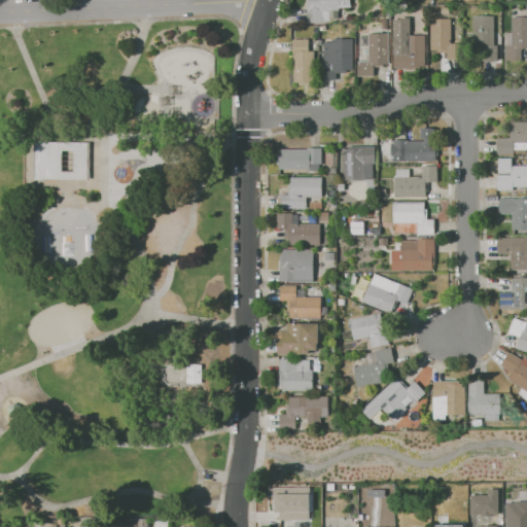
[(307,0),(349,0),(349,7),(340,7),(340,10),(324,11),(325,23),(309,24),(307,0)]
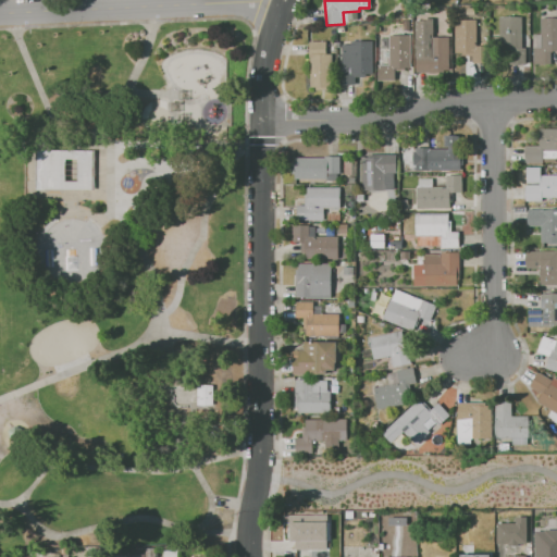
[(499,17),(521,17),(521,47),(499,47),(499,17)]
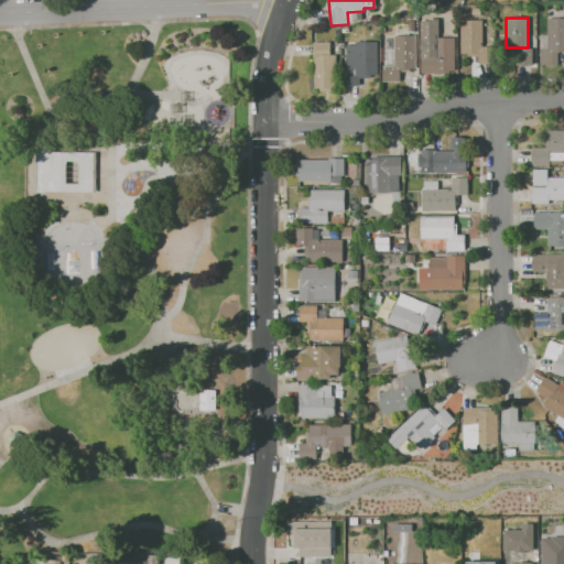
[(541,65),(541,34),(548,34),(549,18),(563,18),(563,52),(559,52),(559,65),(541,65)]
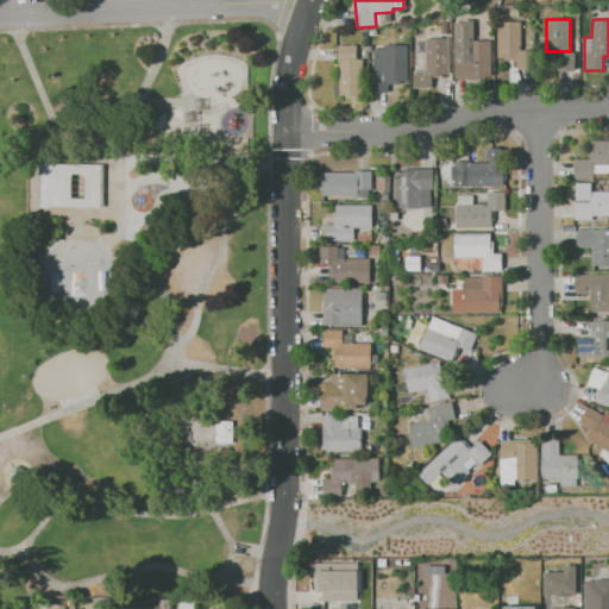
[(496,58),(497,22),(520,22),(520,58),(496,58)]
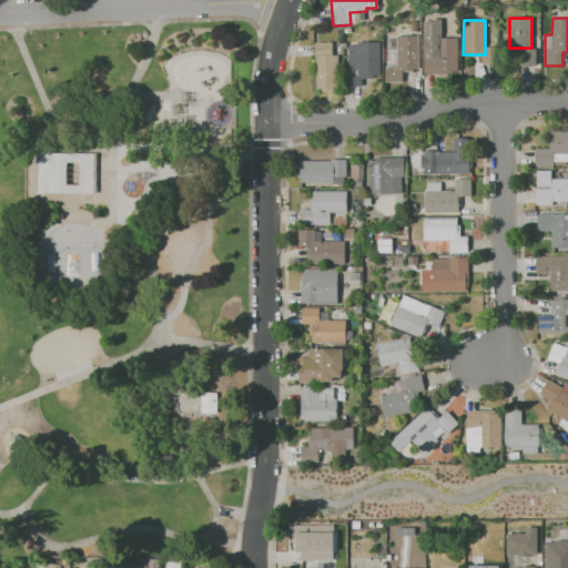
[(385,84),(385,66),(396,66),(396,37),(419,37),(421,70),(404,70),(404,83),(385,84)]
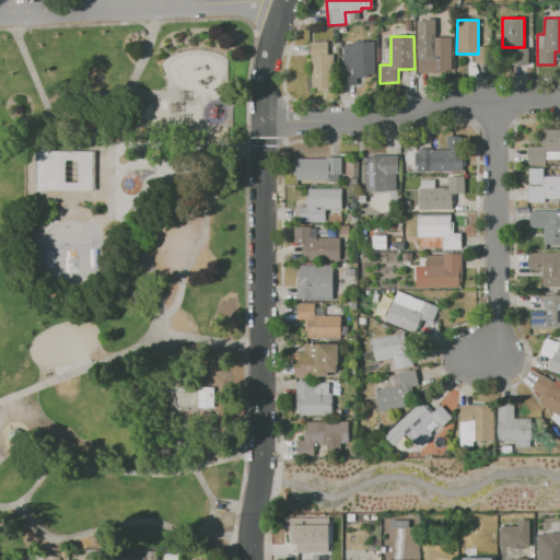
[(419,72),(419,56),(429,56),(430,37),(451,37),(451,73),(419,72)]
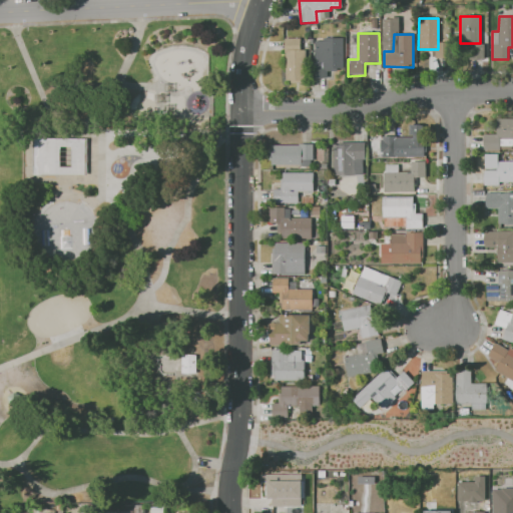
[(284,38),(300,38),(301,50),(306,50),(307,80),(287,81),(286,53),(285,53),(284,38)]
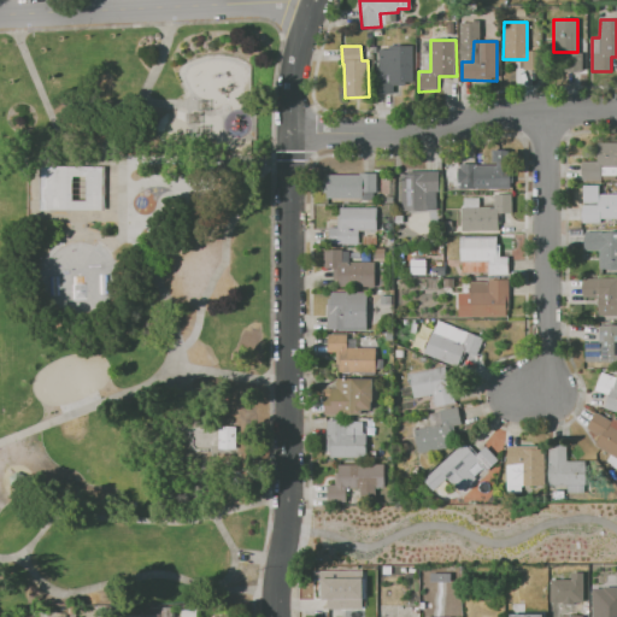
[(376,94),(376,48),(388,48),(388,47),(413,47),(413,83),(405,83),(405,86),(395,86),(395,94),(376,94)]
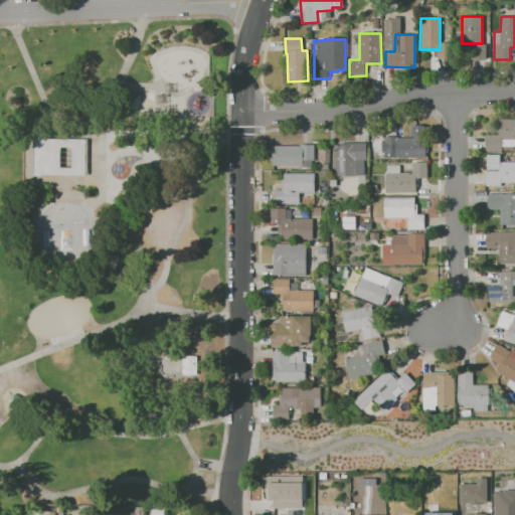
[(499,119),(514,119),(514,147),(503,147),(503,150),(486,149),(486,133),(499,133),(499,119)]
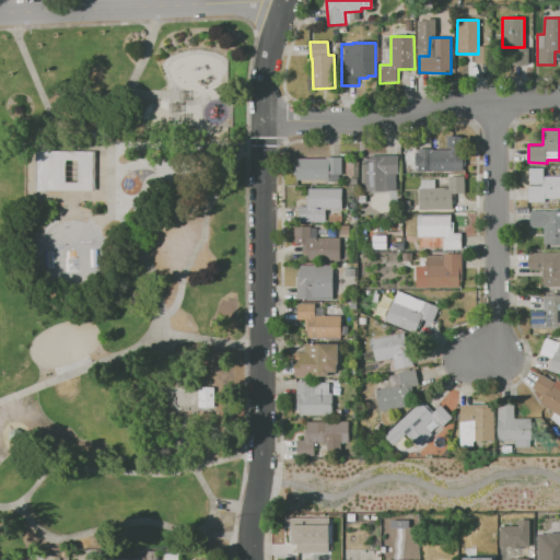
[(464,172),(431,172),(431,167),(418,167),(418,148),(433,148),(433,149),(464,149),(464,172)]
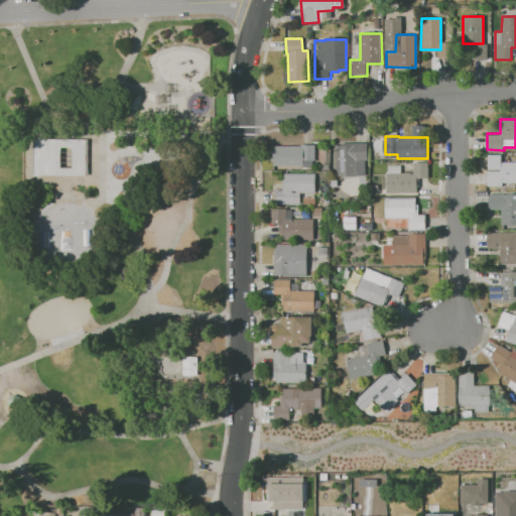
[(33,174),(33,138),(85,139),(85,175),(33,174)]
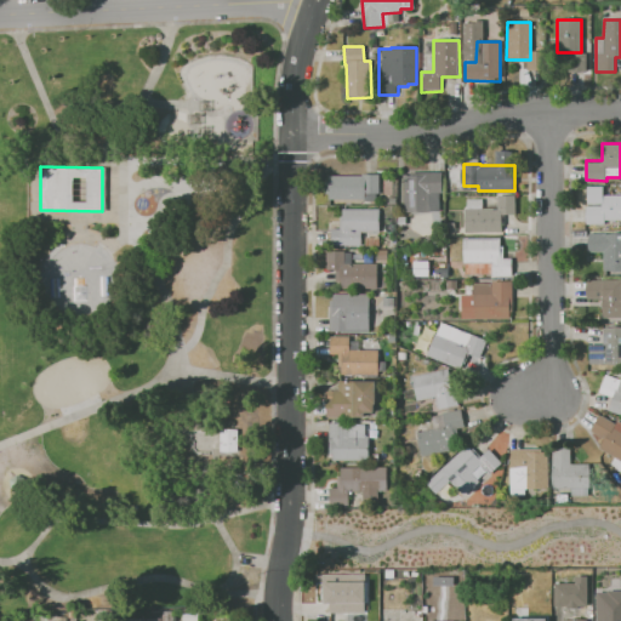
[(329,199),(329,194),(326,194),(326,181),(329,181),(329,175),(380,174),(380,194),(377,194),(377,200),(342,201),(342,199),(329,199)]
